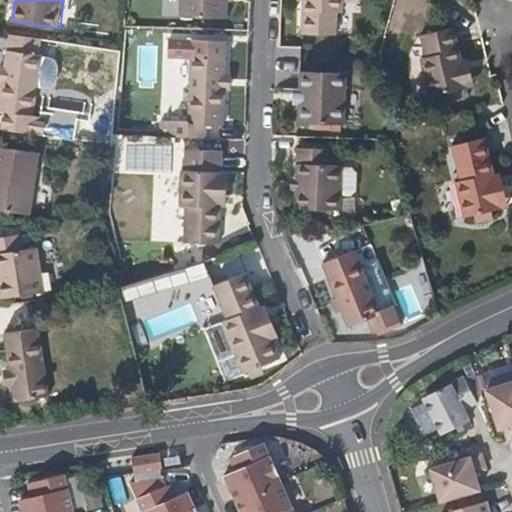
[(181,0),(181,13),(227,15),(227,0),(181,0)]
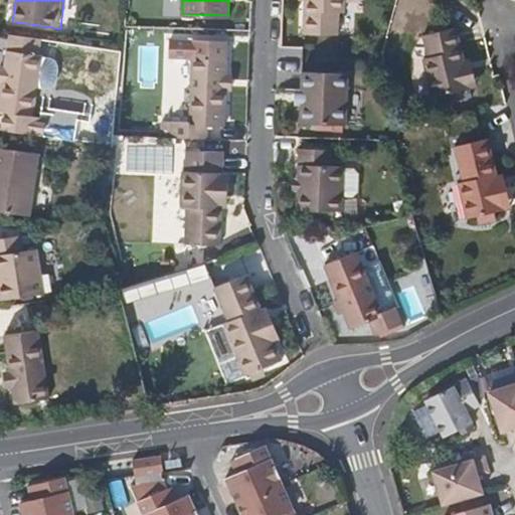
[(303,0),(302,33),(340,33),(341,0),(303,0)]
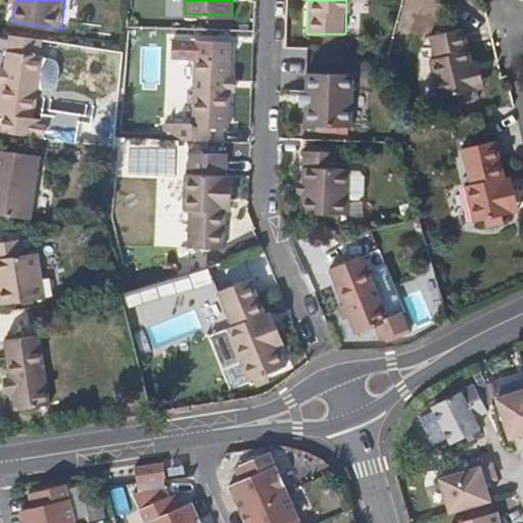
[(471,60),(462,25),(427,34),(433,56),(427,58),(436,95),(447,92),(466,88),(477,86),(471,60)]
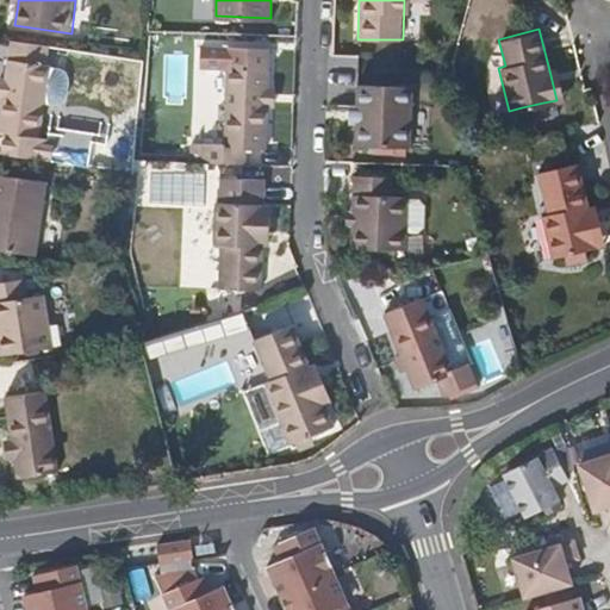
[(53,44),(12,39),(7,78),(4,98),(0,123),(0,130),(43,136),(54,66),(49,66),(53,44)]
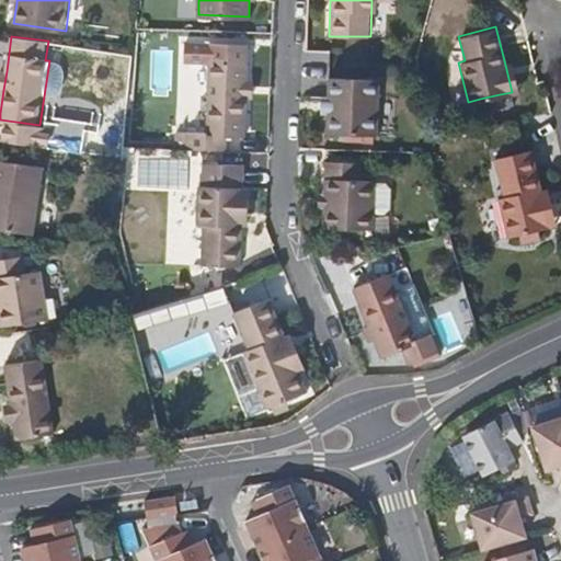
[(248,43),(184,41),(183,61),(206,61),(204,132),(184,130),(184,132),(174,132),(173,144),(183,145),(184,148),(226,149),(226,137),(244,137),(245,96),(245,78),(248,43)]
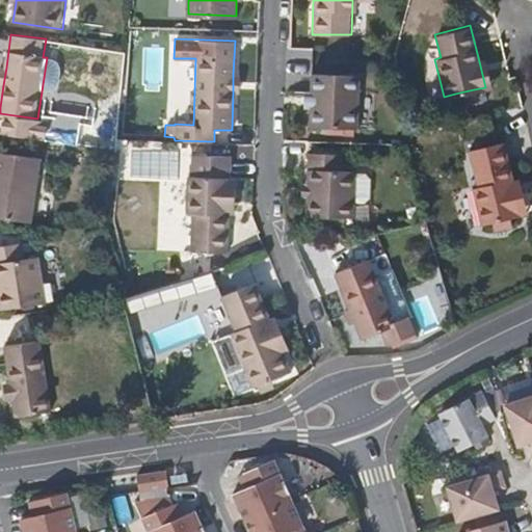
[(490,85),(485,59),(479,61),(485,87),(490,85)]
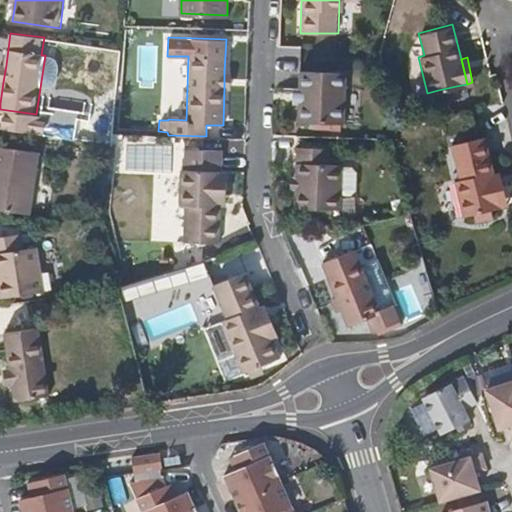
[(345,71),(299,69),(298,86),(298,102),(297,120),(343,121),(345,71)]
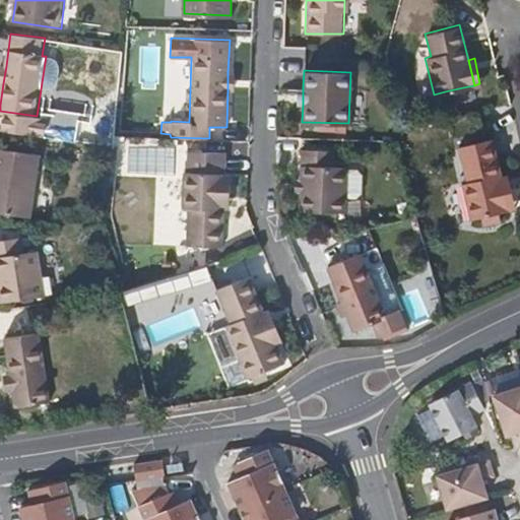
[(465,98),(463,87),(445,91),(447,102),(465,98)]
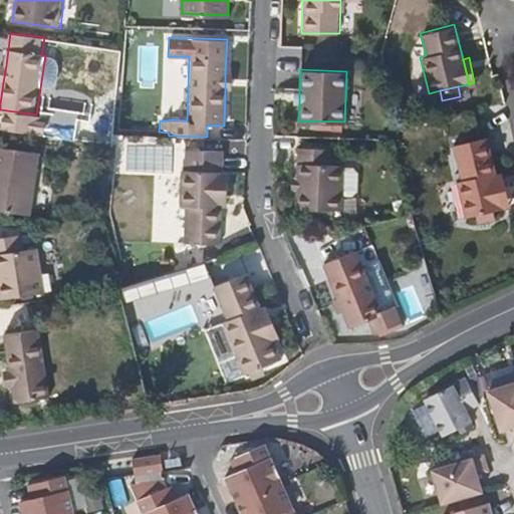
[(493,168),(484,126),(448,136),(457,172),(451,174),(460,207),(471,204),(487,201),(500,198),(493,168)]
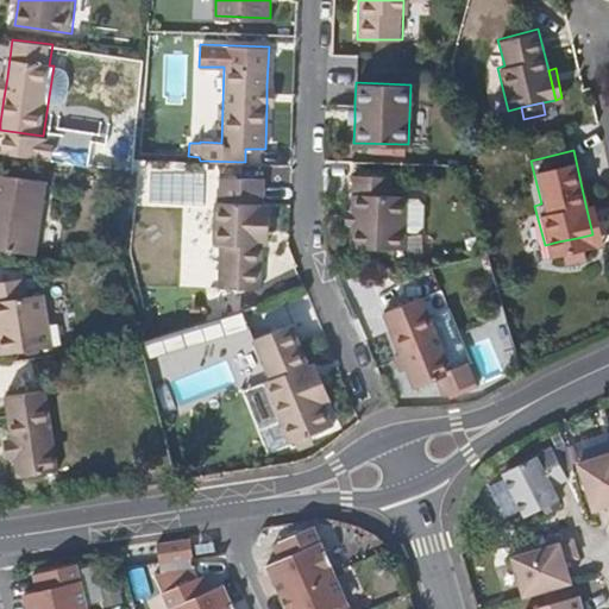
[(388,169),(352,168),(351,202),(350,219),(350,240),(365,242),(389,242),(399,243),(401,188),(388,188),(388,169)]
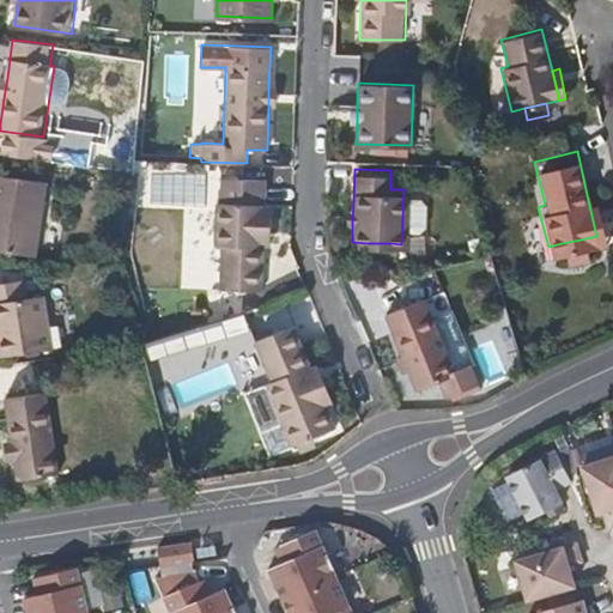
[(37,177),(0,175),(0,248),(35,249),(37,177)]
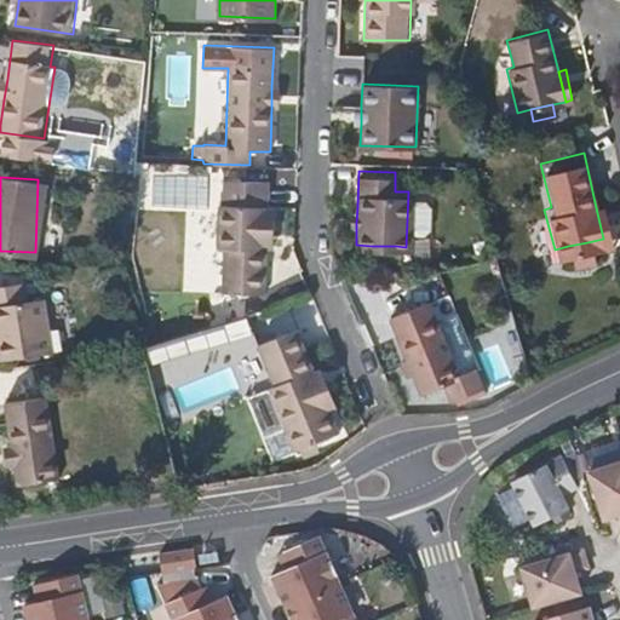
[(268,185),(223,184),(222,202),(219,202),(218,247),(224,247),(223,288),(264,290),(267,248),(268,205),(268,185)]
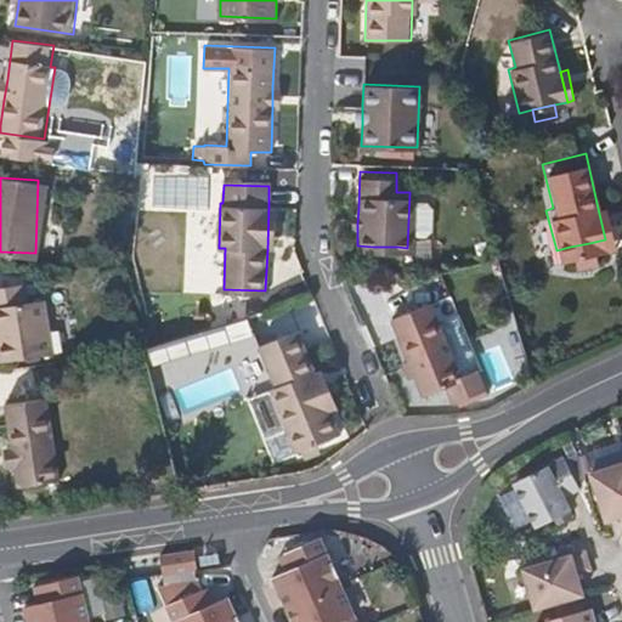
[(611,237),(604,202),(597,203),(605,239),(611,237)]
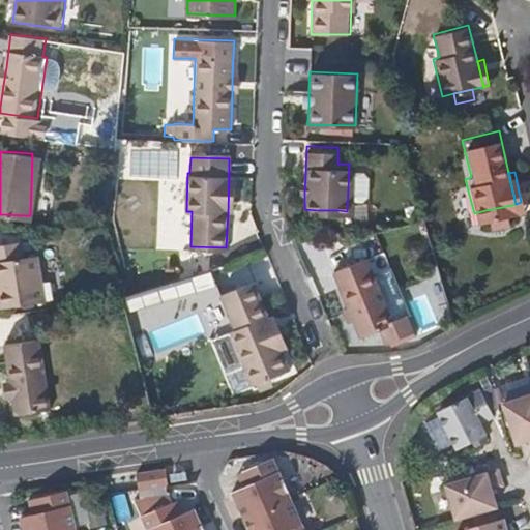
[(504,215),(502,207),(486,210),(489,219),(504,215)]
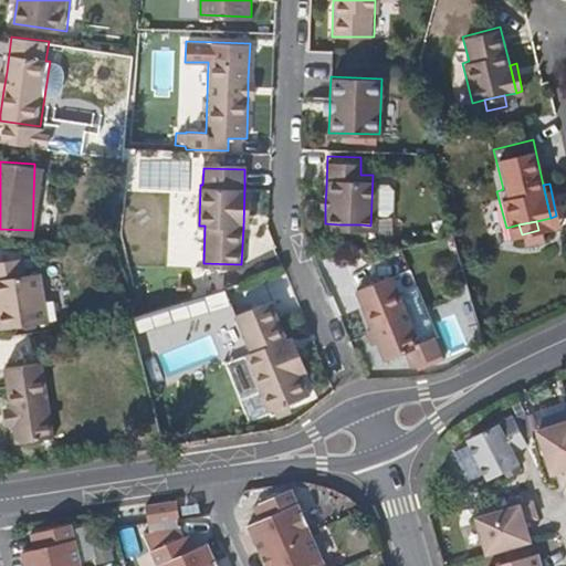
[(24,275),(22,259),(0,261),(0,326),(46,320),(40,273),(24,275)]
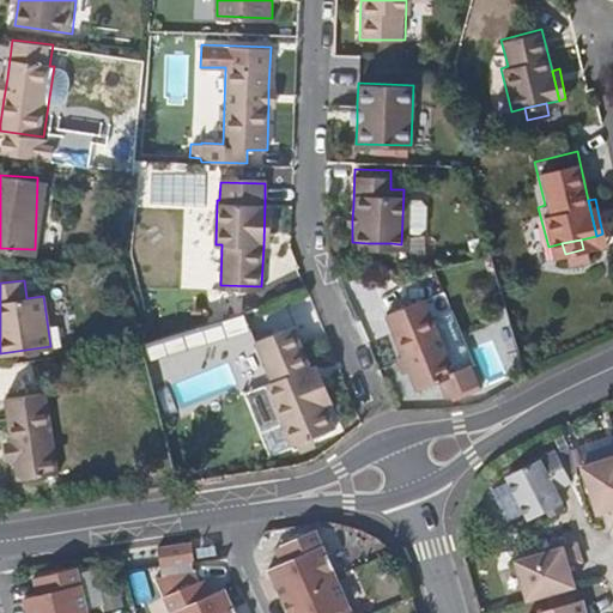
[(457,375),(426,299),(387,316),(402,354),(410,372),(418,392),(457,375)]
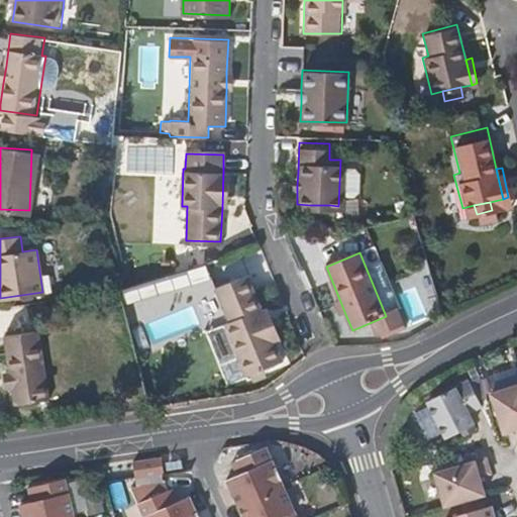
[(264,308),(248,272),(217,285),(231,318),(214,326),(211,333),(221,356),(229,359),(240,354),(248,373),(252,371),(265,366),(285,357),(277,339),(264,308)]
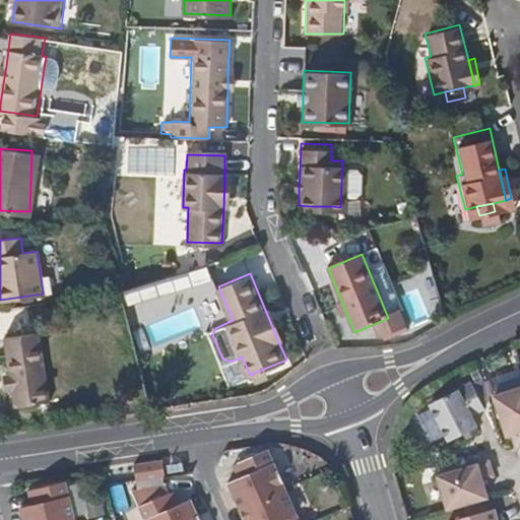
[(409,323),(431,315),(415,274),(394,282),(409,323)]
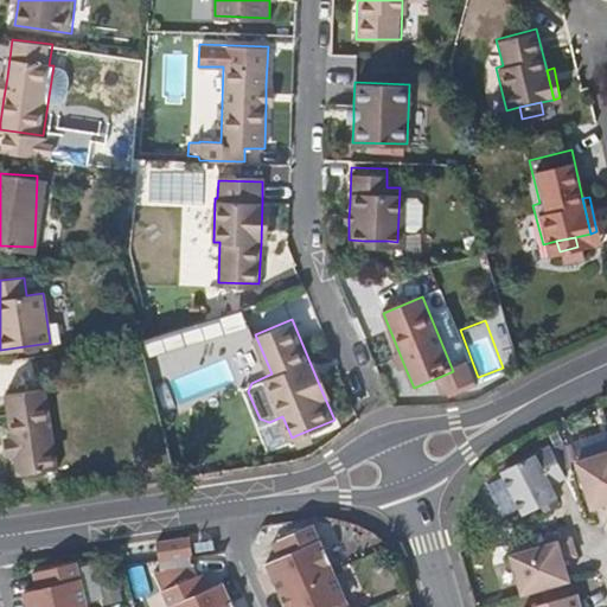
[(406,369),(398,351),(391,353),(398,371),(406,369)]
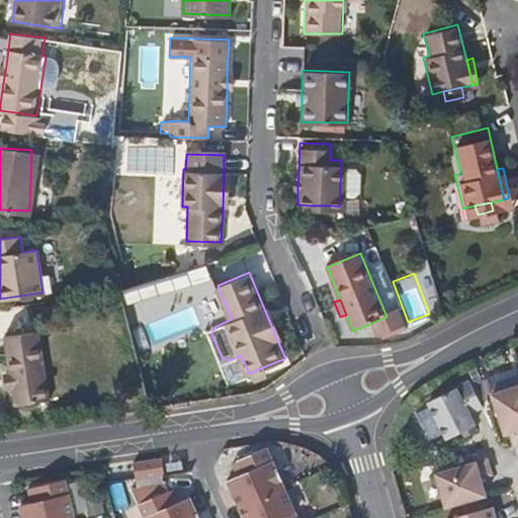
[(281,338),(269,307),(264,309),(277,340),(281,338)]
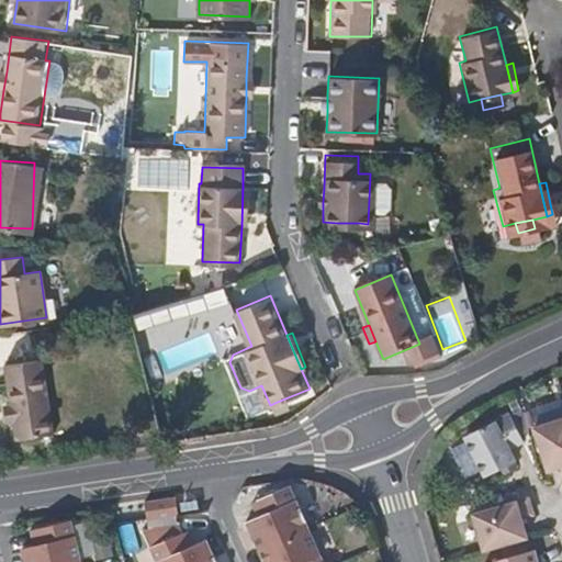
[(53,433),(42,359),(2,366),(8,406),(11,424),(13,438),(53,433)]
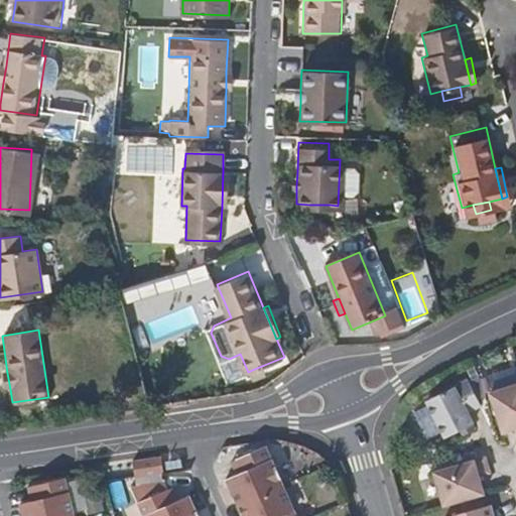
[(267,372),(264,365),(252,370),(255,377),(267,372)]
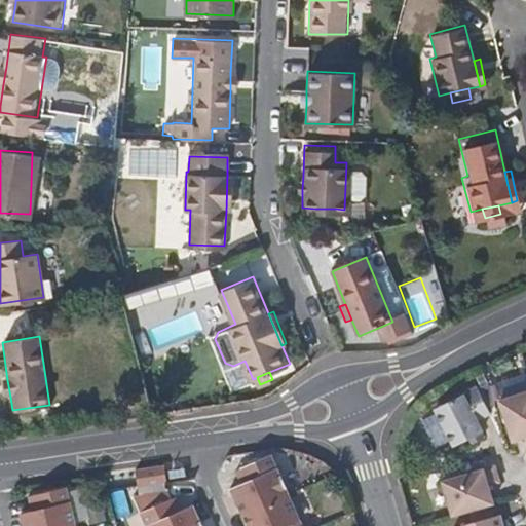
[(484,414),(471,387),(429,408),(447,445),(462,438),(475,431),(477,430),(472,420),(484,414)]
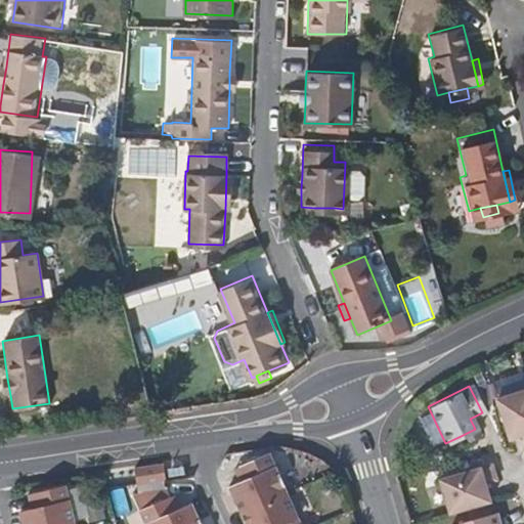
[(523,387),(490,398),(505,438),(523,432),(523,436),(523,387)]
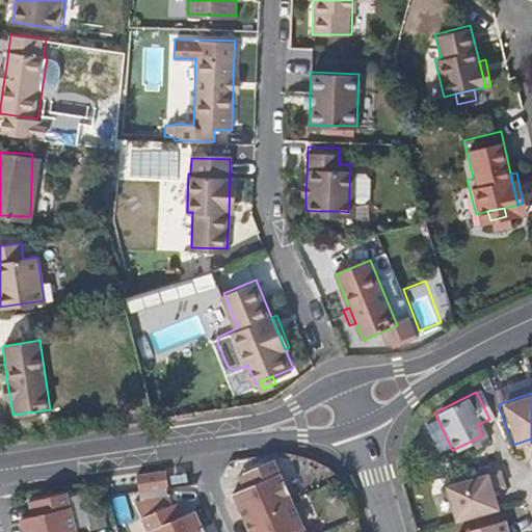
[(483,443),(480,436),(468,443),(471,448),(483,443)]
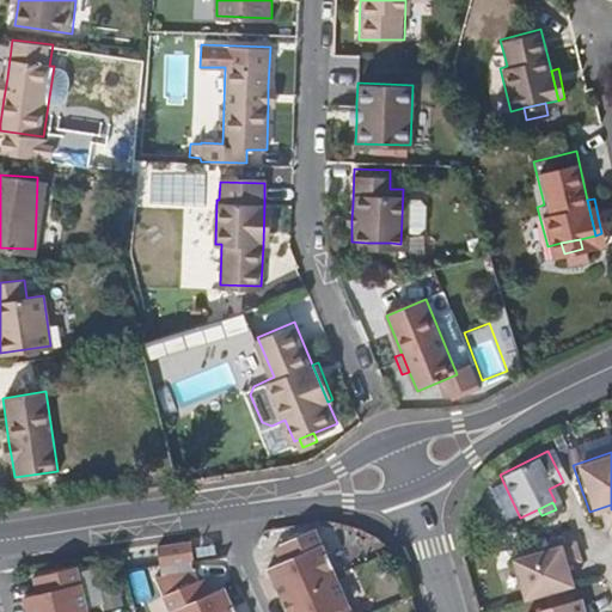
[(269,562),(283,593),(335,570),(314,524),(281,539),(288,554),(269,562)]
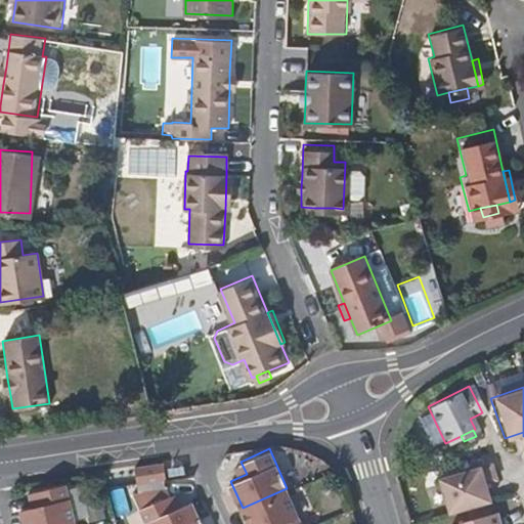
[(164,459),(135,463),(137,481),(167,476),(164,459)]
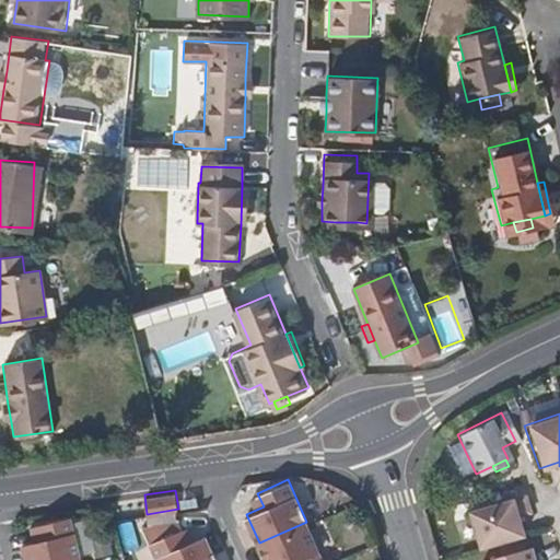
[(528,512),(523,494),(465,512),(475,549),(520,536),(514,517),(528,512)]
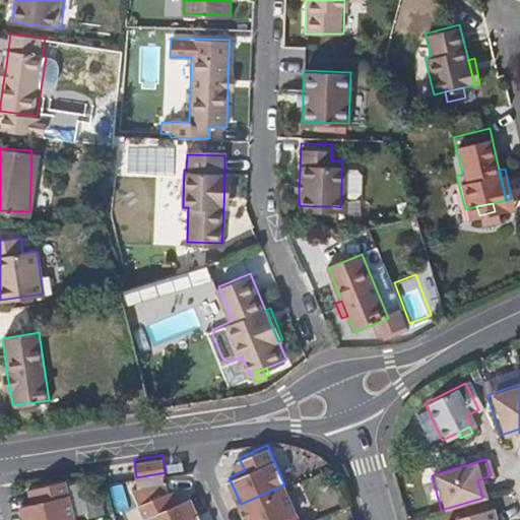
[(23,519),(73,519),(75,519),(64,478),(34,486),(37,500),(19,505),(23,519)]
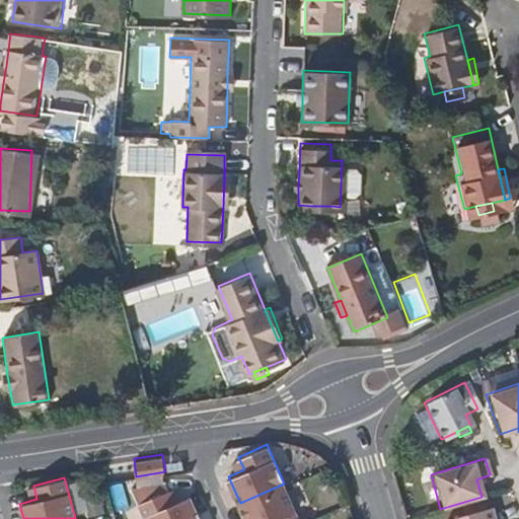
[(299,518),(284,484),(240,503),(246,518),(299,518)]
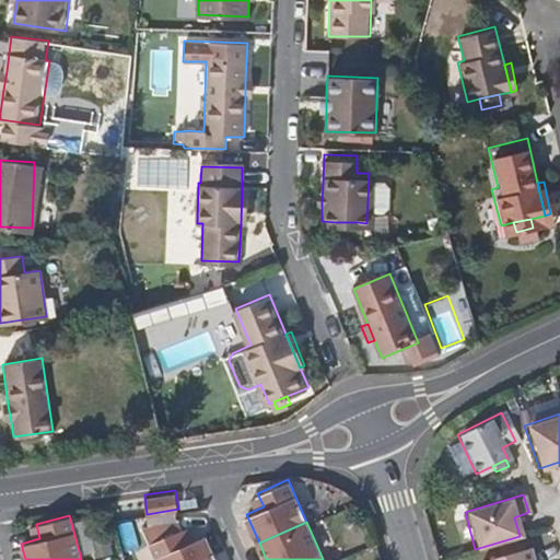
[(81,555),(92,551),(84,523),(73,525),(81,555)]
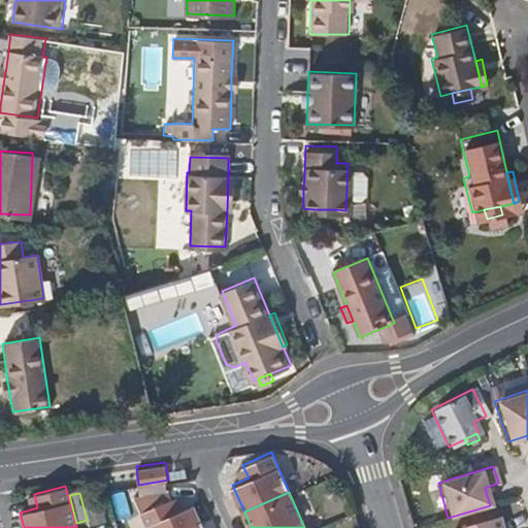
[(142,512),(149,527),(202,527),(194,506),(177,513),(171,499),(142,512)]
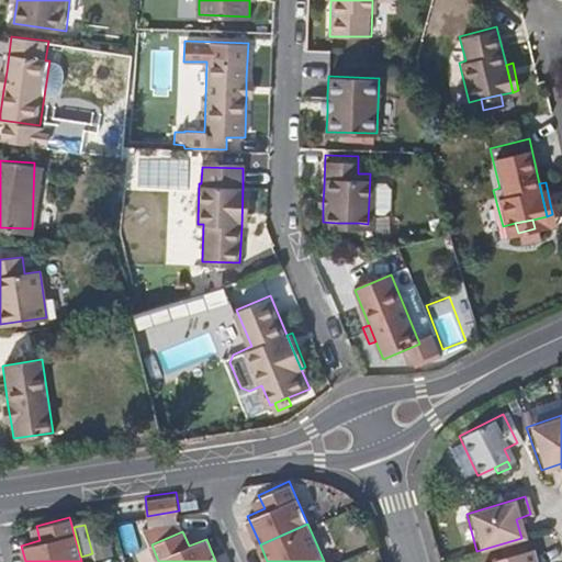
[(531,561),(528,551),(491,561),(531,561)]
